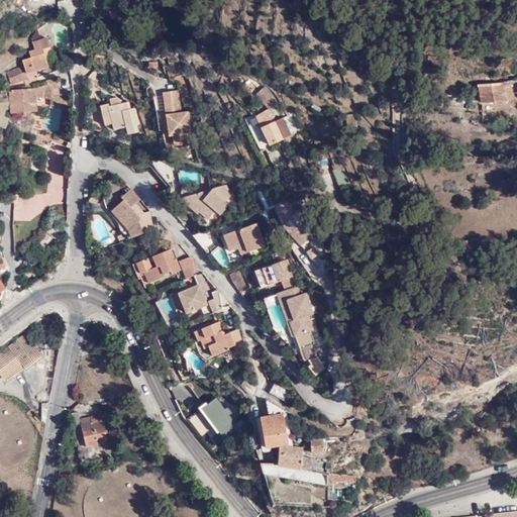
[(40,40),(37,29),(37,30),(30,39),(32,43),(40,40)]
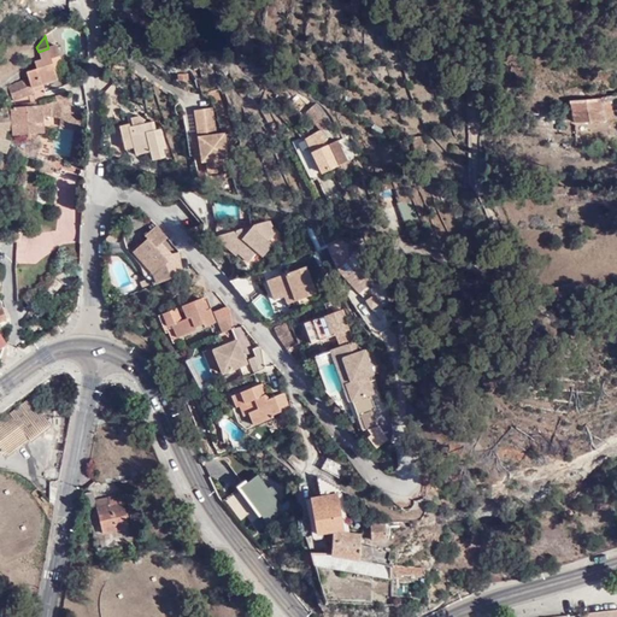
[(13,101),(34,93),(48,88),(47,83),(58,80),(54,71),(51,59),(59,56),(56,46),(48,48),(39,52),(41,60),(35,63),(36,70),(24,75),(28,81),(7,89),(13,101)]
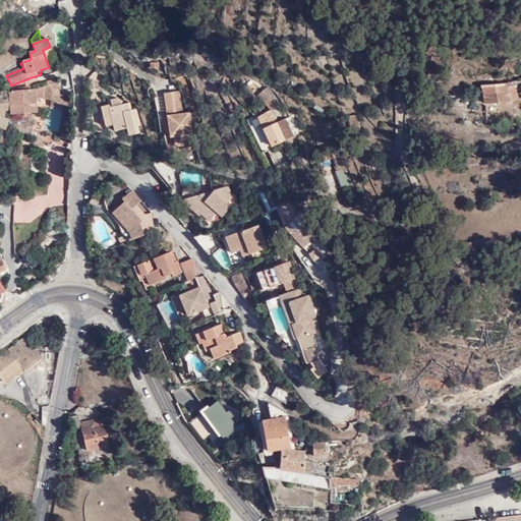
[(43,50),(46,60),(54,58),(50,47),(43,50)]
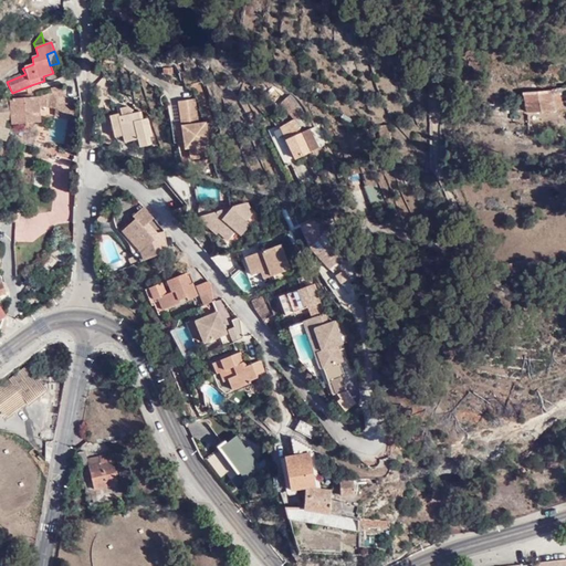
[(65,96),(62,84),(51,87),(52,93),(58,95),(65,96)]
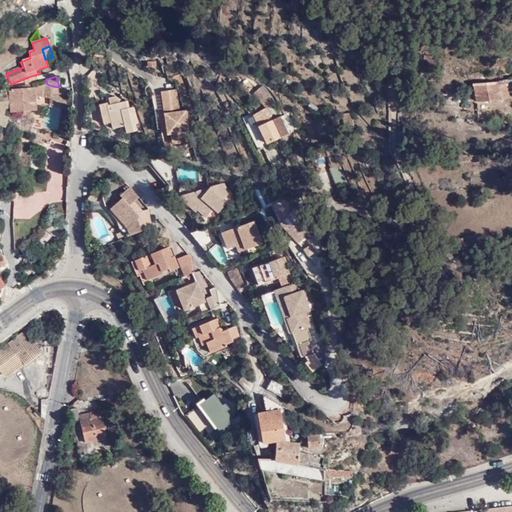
[(43,94),(50,95),(48,102),(64,104),(68,91),(61,89),(61,88),(52,86),(47,84),(42,84),(43,92),(33,93),(34,96),(43,94)]
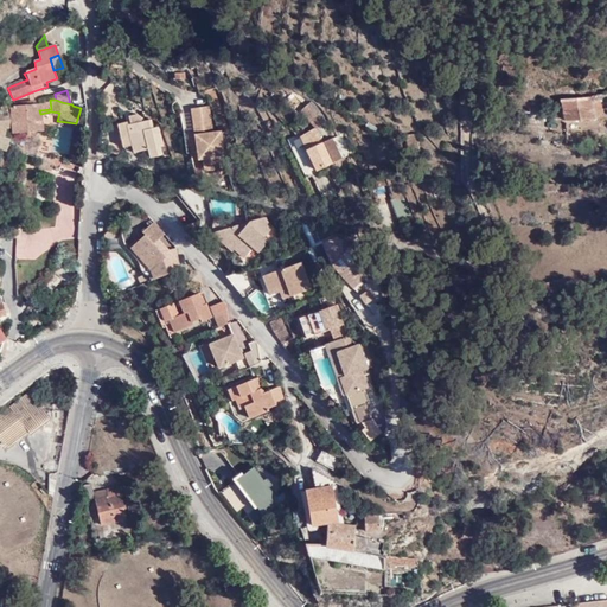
[(39,106),(39,110),(51,109),(50,100),(48,100),(40,104),(39,106)]
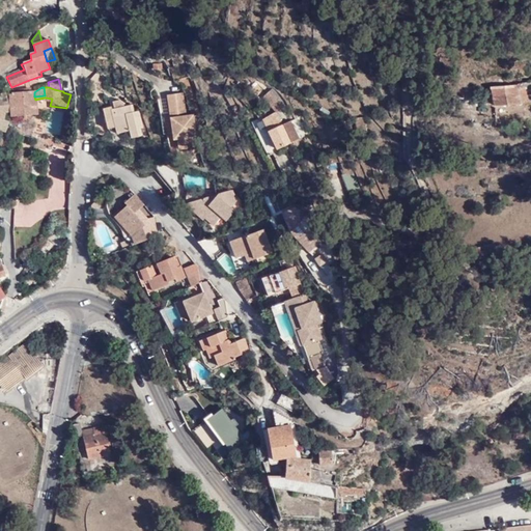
[(490,93),(466,95),(467,114),(490,112),(509,107),(507,88),(490,93)]
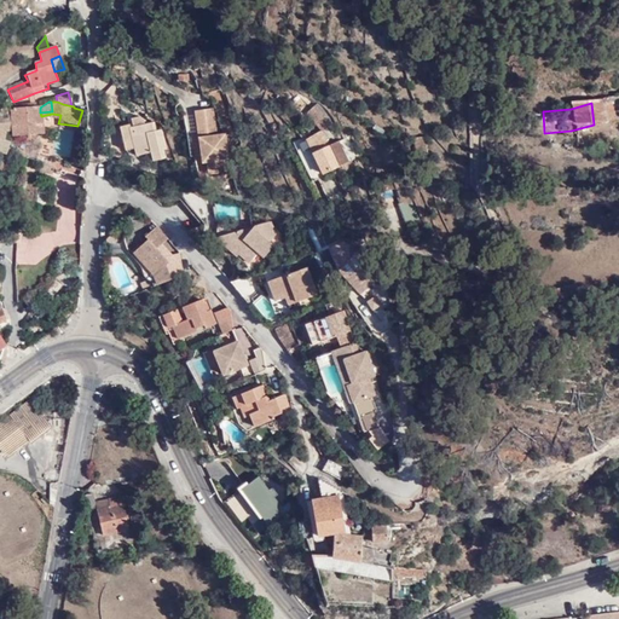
[(311,109),(331,120),(316,104),(311,109)]
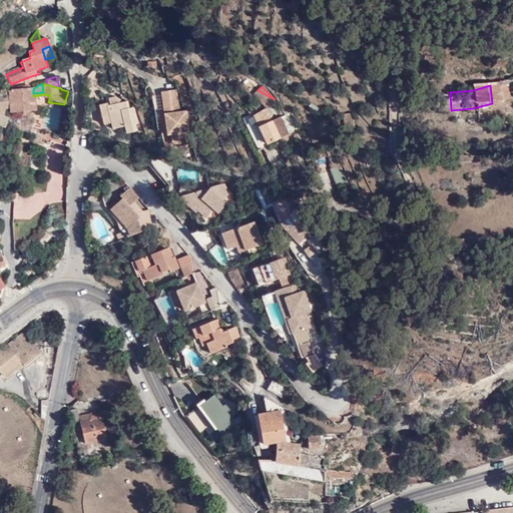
[(10,111),(11,113),(22,112),(23,116),(29,115),(28,111),(35,110),(34,96),(33,93),(33,89),(9,91),(7,89),(5,87),(0,90),(0,126),(6,128),(8,117),(8,112),(10,111)]
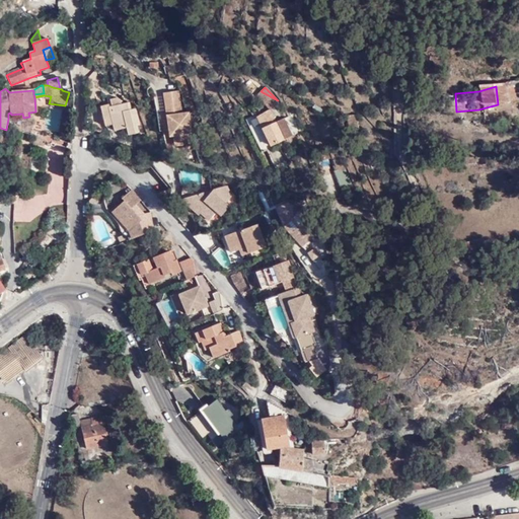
[(257,94),(271,107),(278,100),(261,91),(257,94)]
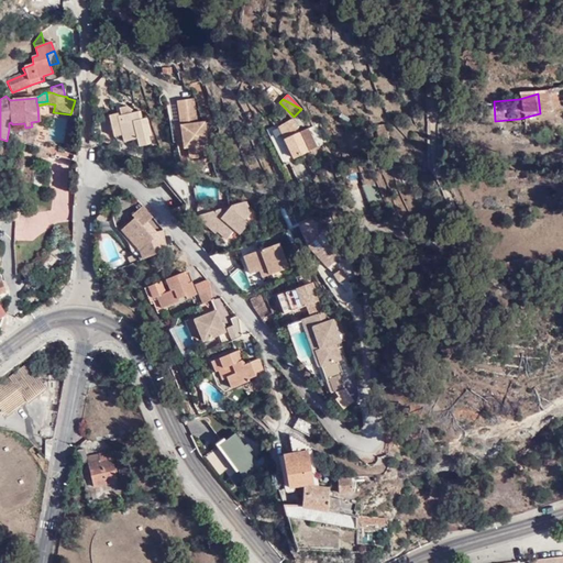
[(196,100),(179,102),(186,148),(191,148),(192,158),(211,156),(206,122),(199,122),(196,100)]
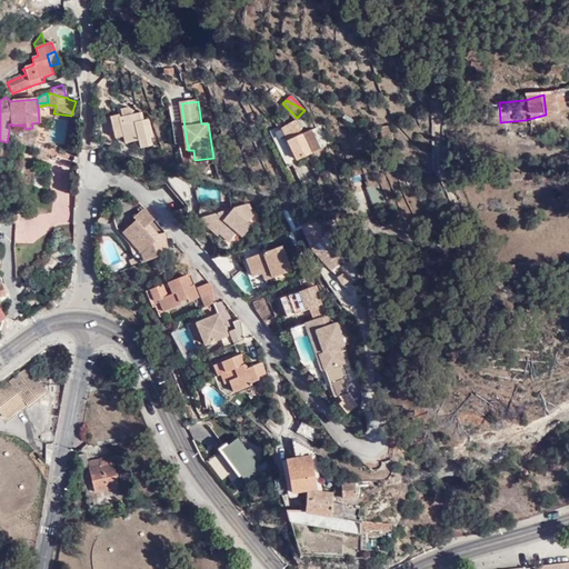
[(110,117),(116,138),(123,136),(126,142),(139,140),(141,149),(152,146),(151,137),(153,137),(149,118),(145,119),(142,111),(138,112),(129,107),(121,108),(123,116),(120,117),(119,115),(110,117)]
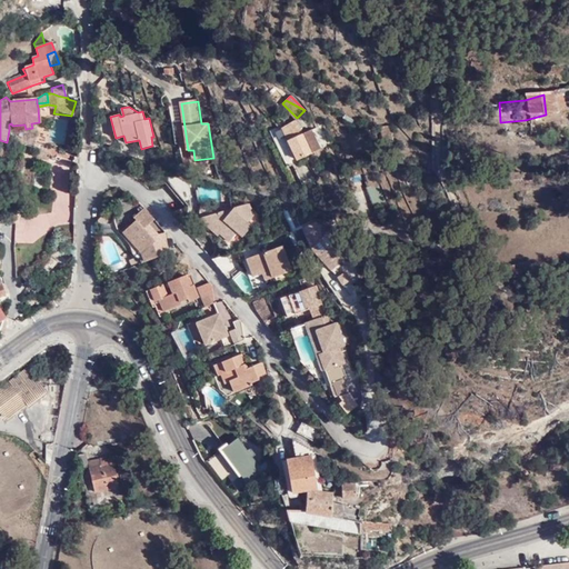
[(281,128),(297,160),(320,149),(310,129),(301,133),(295,121),(281,128)]
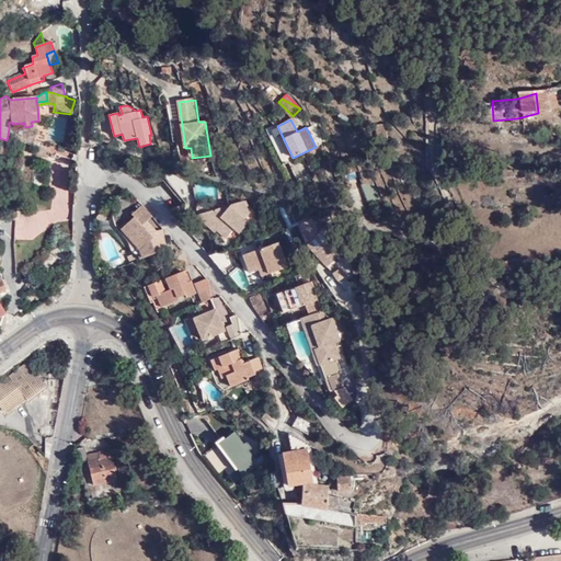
[(386,137),(385,124),(376,124),(377,138),(386,137)]
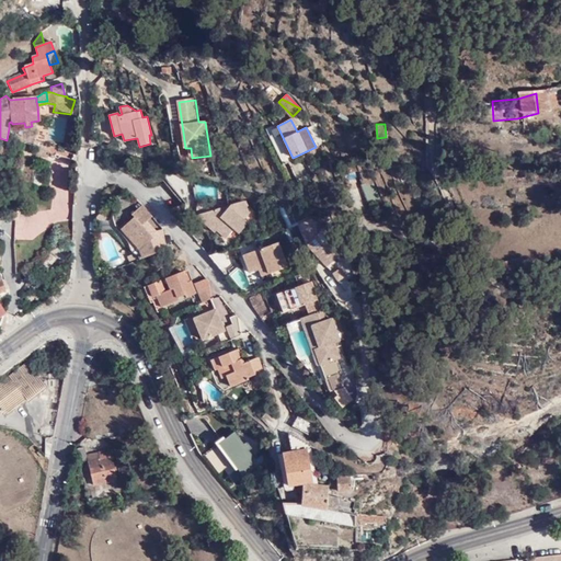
[(272,142),(281,138),(273,125),(264,130),(272,142)]
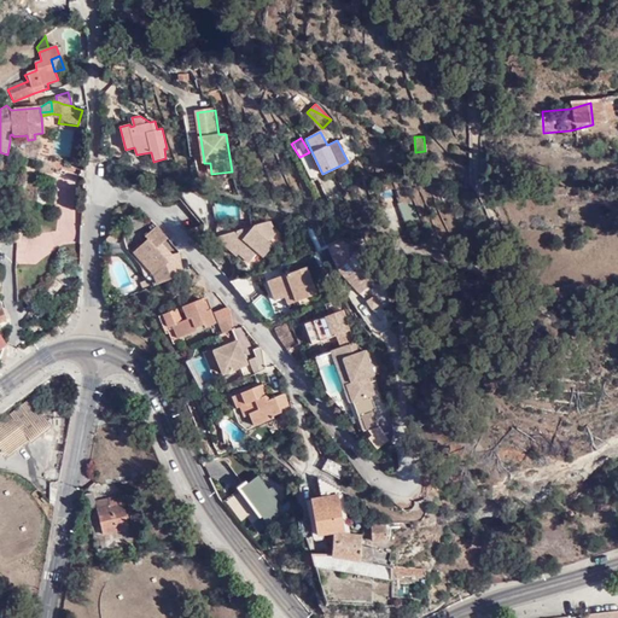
[(413,198),(397,204),(403,222),(419,217),(413,198)]
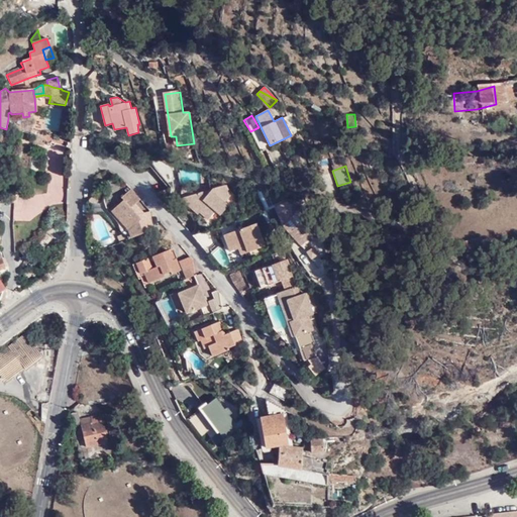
[(177,195),(169,183),(163,187),(167,185),(174,197),(177,195)]
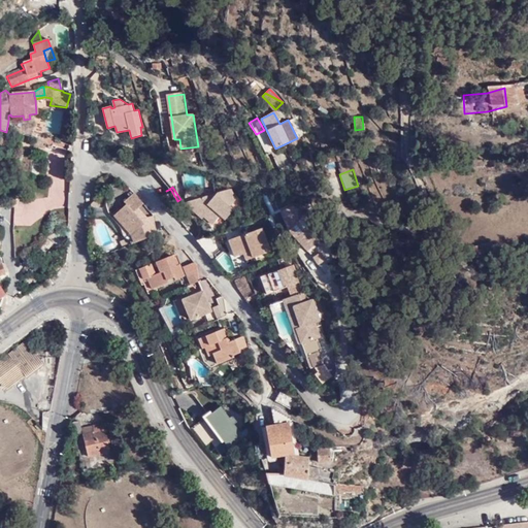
[(233,208),(229,205),(234,199),(229,188),(217,192),(209,199),(204,195),(191,199),(195,207),(204,215),(206,211),(216,220),(220,215),(225,219),(233,208)]
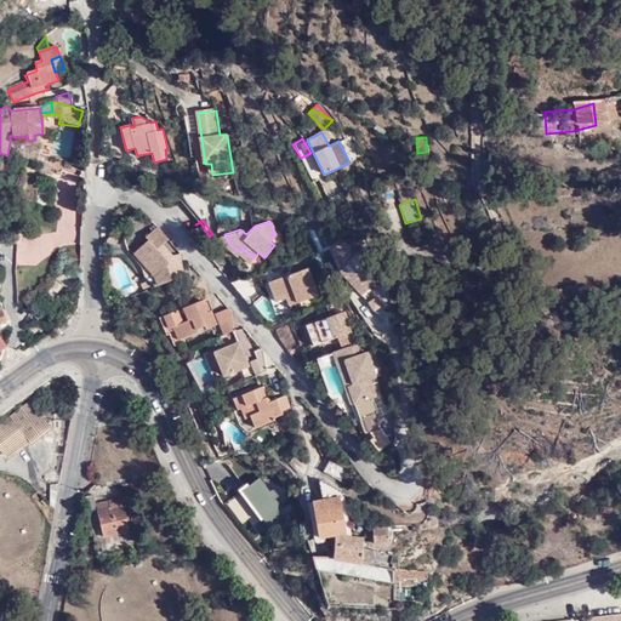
[(209,237),(200,222),(195,224),(188,229),(195,240),(198,244),(209,237)]
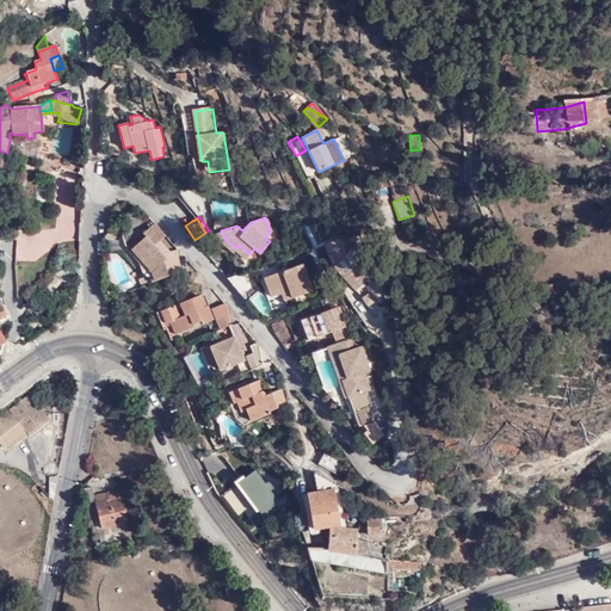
[(165,234),(154,222),(143,233),(146,235),(131,248),(153,271),(156,279),(166,276),(171,273),(164,259),(167,257),(154,244),(165,235),(165,234)]
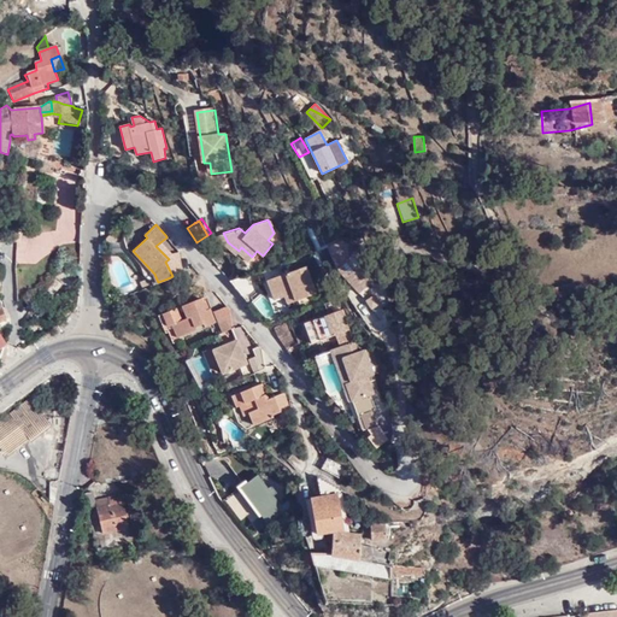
[(168,236),(157,224),(156,224),(166,236),(166,238),(168,236)]
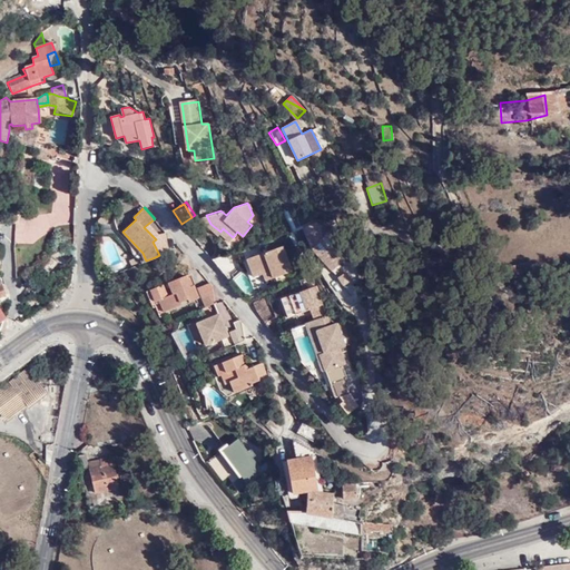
[(210,224),(206,215),(197,217),(218,234),(220,232),(210,224)]
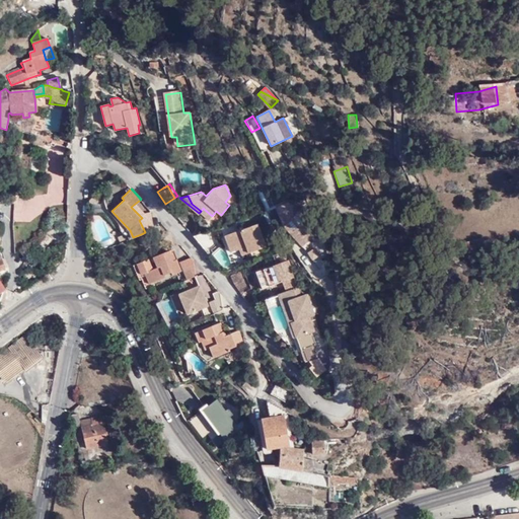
[(332,210),(342,208),(340,197),(330,199),(332,210)]
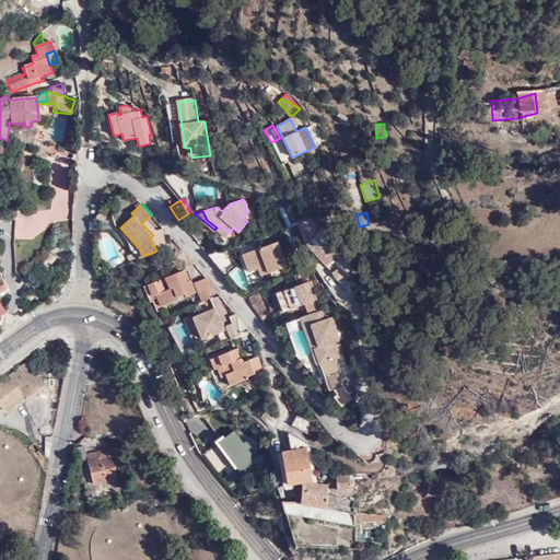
[(314,221),(302,225),(308,244),(316,238),(323,247),(317,253),(329,266),(341,255),(337,251),(343,243),(329,224),(325,228),(323,223),(314,221)]
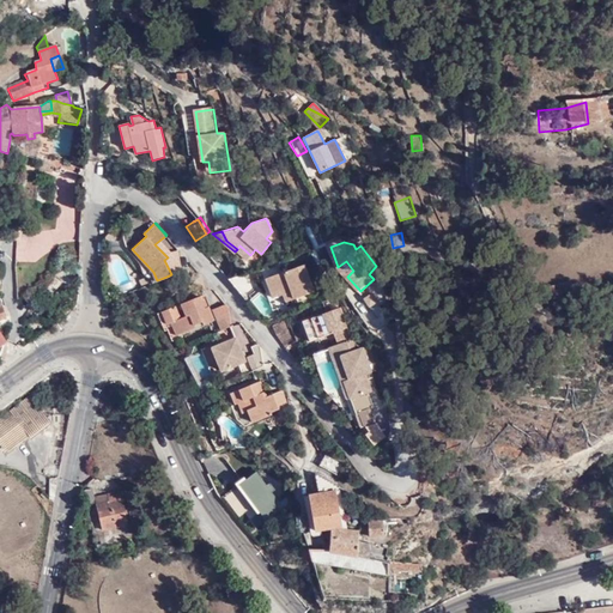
[(290,293),(292,301),(311,295),(303,267),(265,280),(271,301),(280,296),(290,293)]
